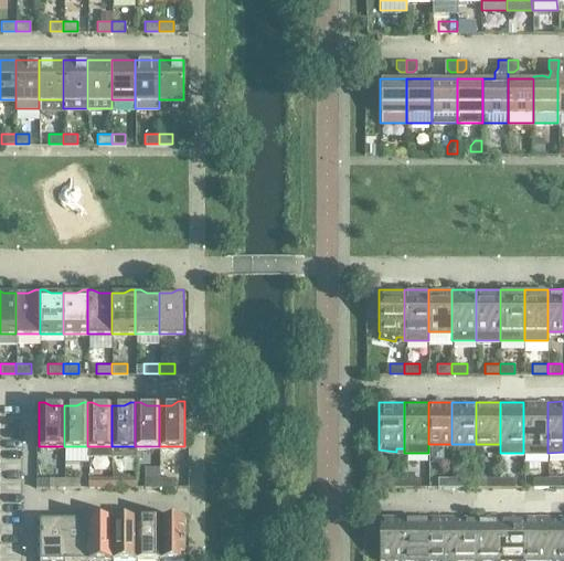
[(547,453),(547,402),(523,402),(523,453),(547,453)]
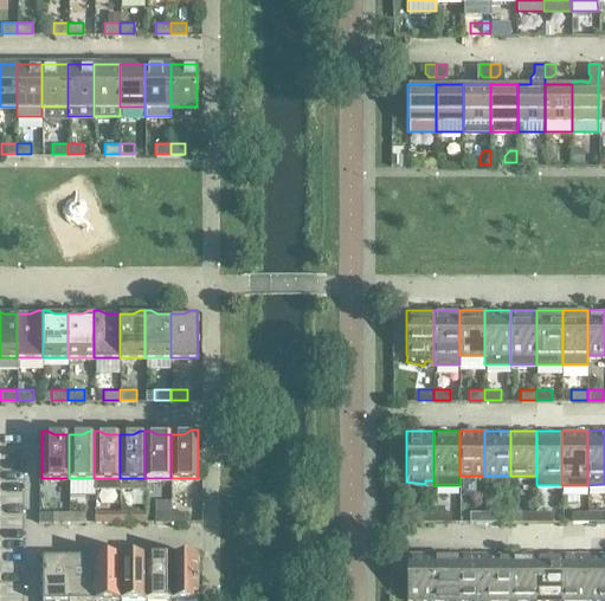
[(171,521),(171,510),(154,510),(154,521),(171,521)]
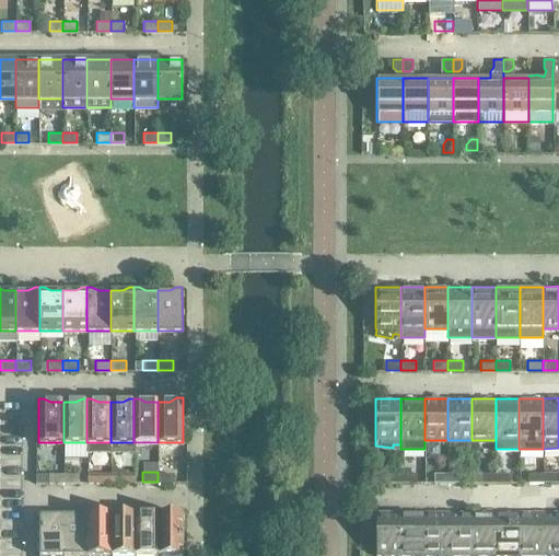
[(173,482),(173,472),(158,472),(158,482),(173,482)]
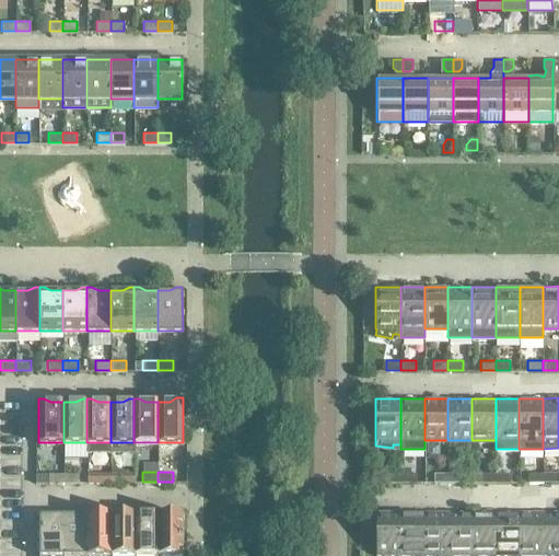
[(400,481),(400,472),(386,472),(386,481),(400,481)]
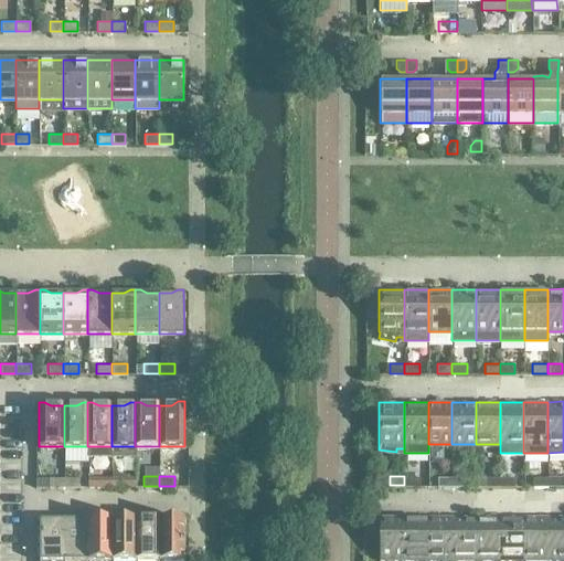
[(419,485),(419,476),(404,476),(404,485),(419,485)]
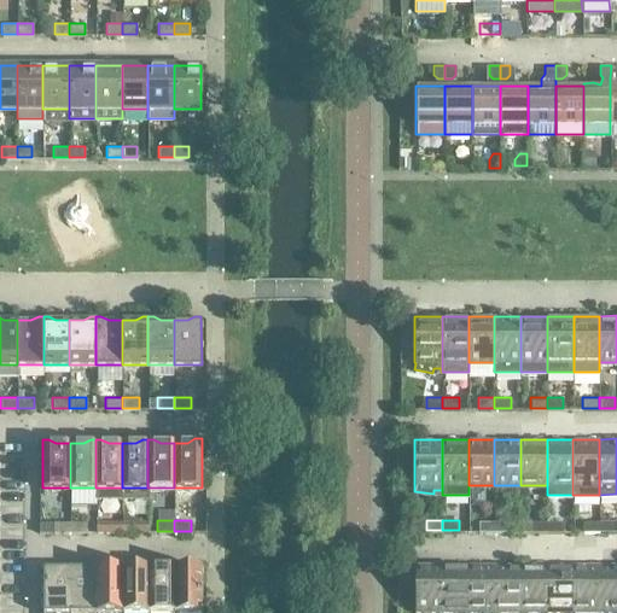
[(494,530),(494,520),(478,520),(478,530),(494,530)]
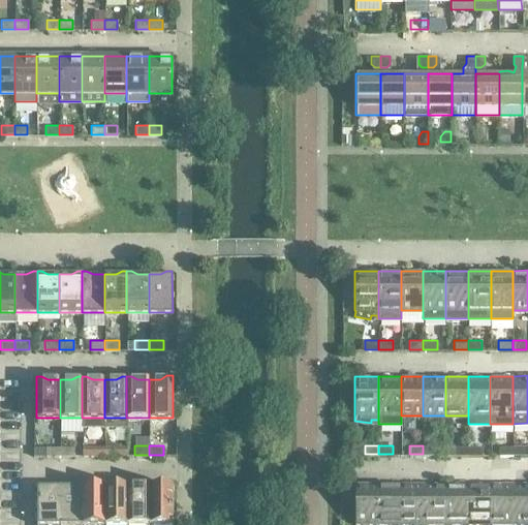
[(437,454),(437,445),(423,445),(423,454),(437,454)]
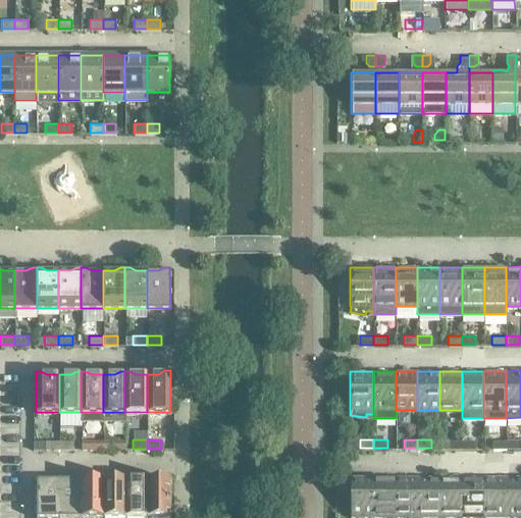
[(462,449),(462,439),(448,439),(448,448),(462,449)]
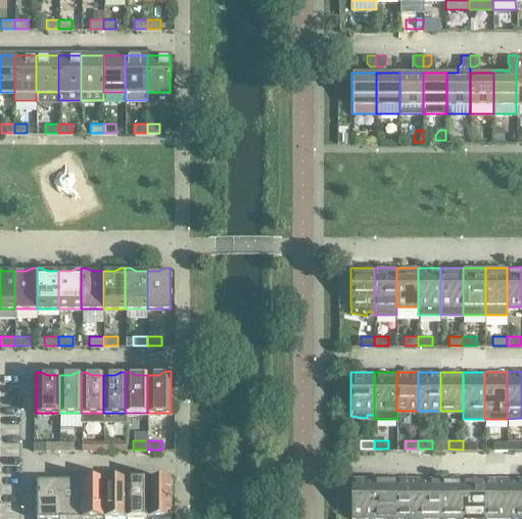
[(476,449),(476,440),(463,440),(463,450),(476,449)]
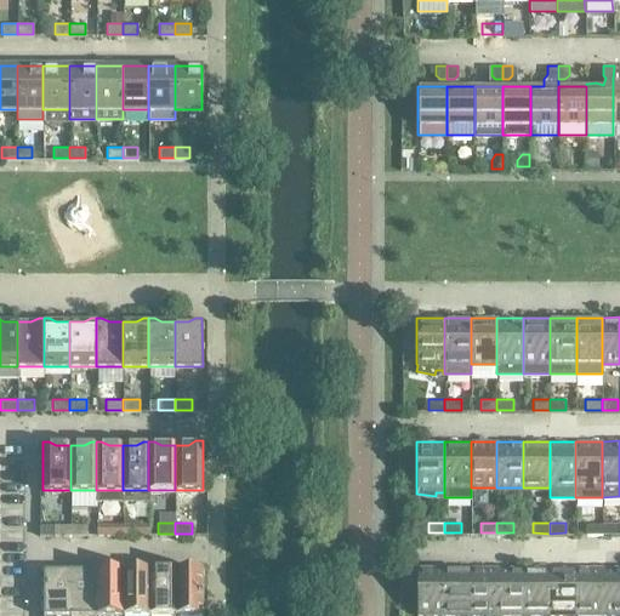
[(602,534),(602,523),(585,523),(585,534),(602,534)]
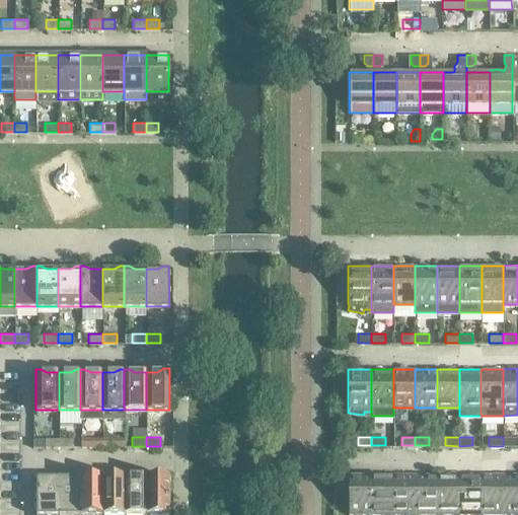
[(517,445),(517,437),(503,437),(503,446),(517,445)]
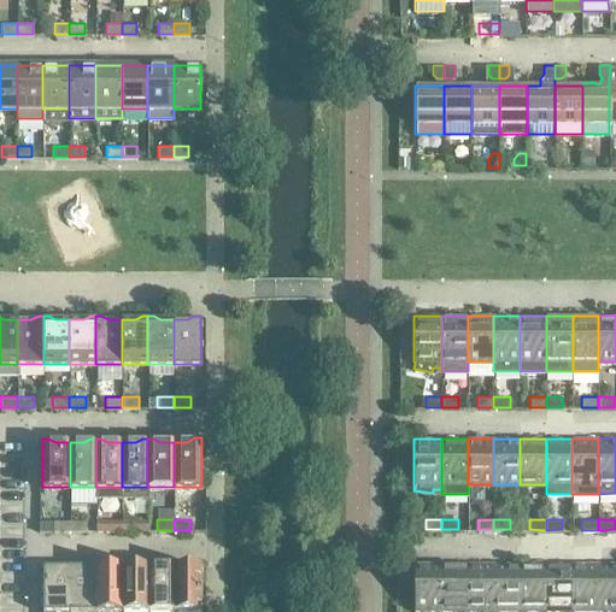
[(70,530),(70,521),(53,521),(53,530),(70,530)]
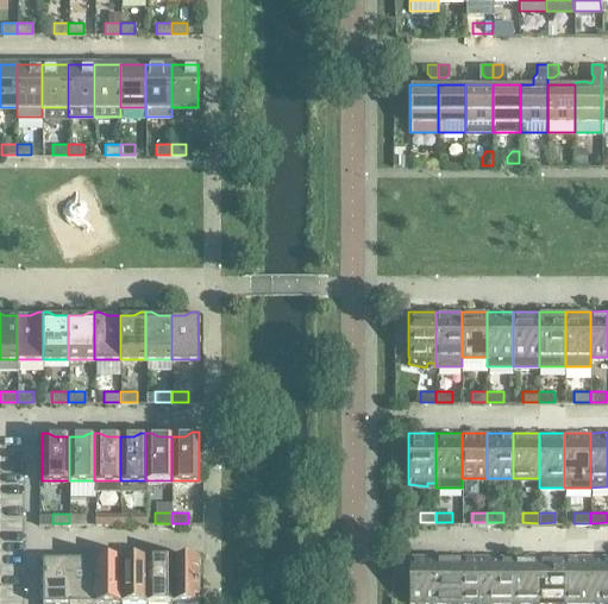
[(86,523),(86,514),(69,514),(69,523),(86,523)]
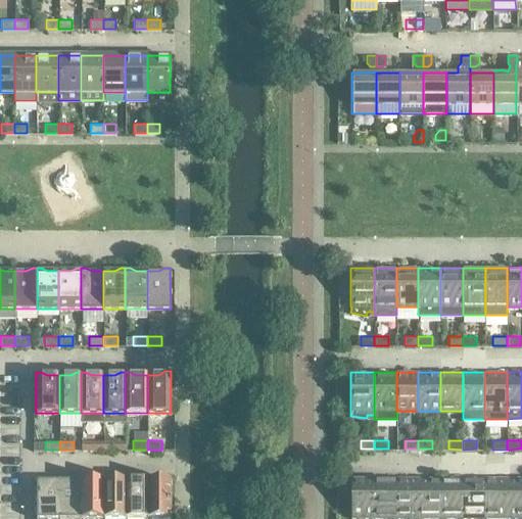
[(103,450),(103,441),(89,441),(89,450),(103,450)]
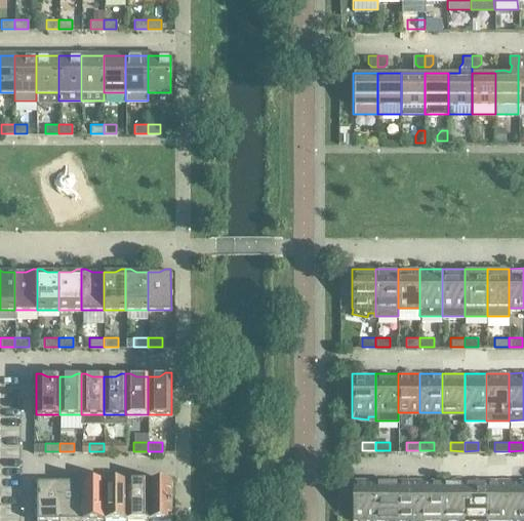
[(118,451),(118,443),(104,443),(104,451),(118,451)]
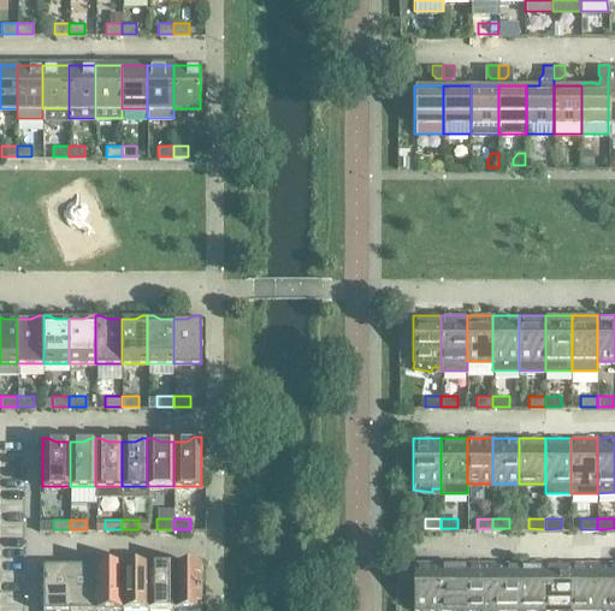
[(201,609),(200,559),(194,559),(187,564),(173,564),(173,609),(201,609)]
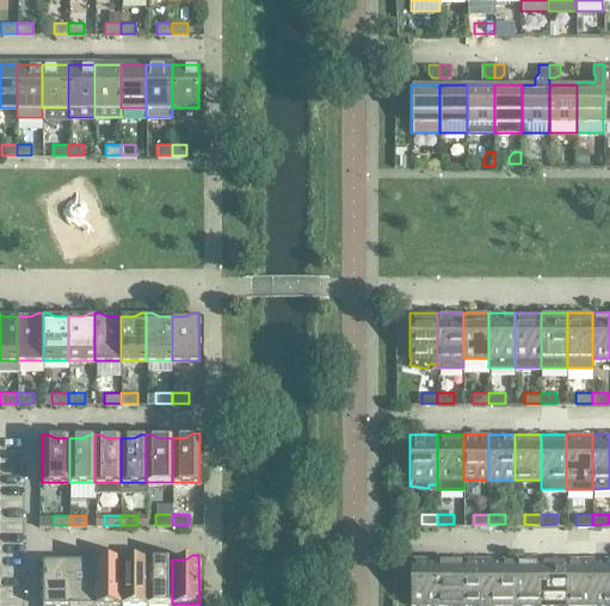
[(68,605),(69,605),(68,560),(55,560),(48,556),(42,556),(41,605),(68,605)]
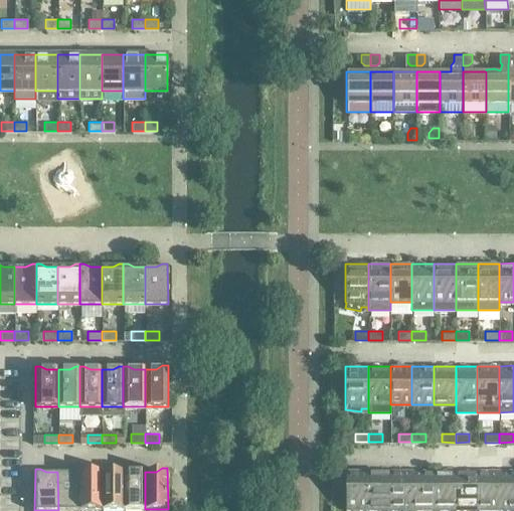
[(79,510),(79,469),(75,469),(69,472),(57,472),(58,510),(79,510)]
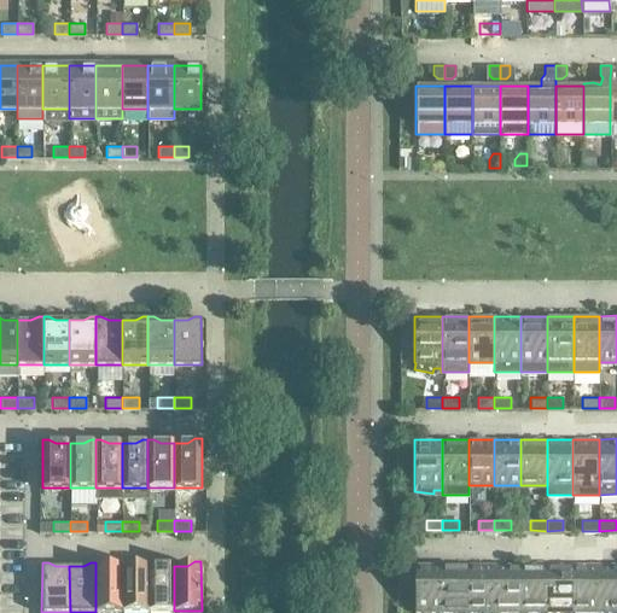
[(122,612),(122,566),(109,566),(100,562),(95,562),(95,612),(122,612)]
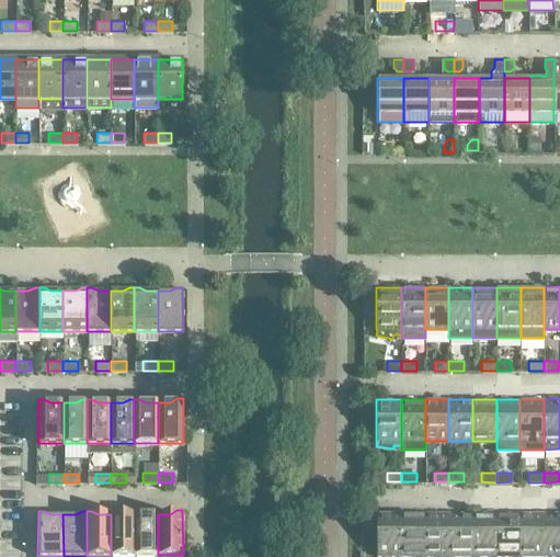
[(134,556),(134,555),(134,511),(129,511),(123,514),(111,514),(111,556),(110,556),(134,556)]
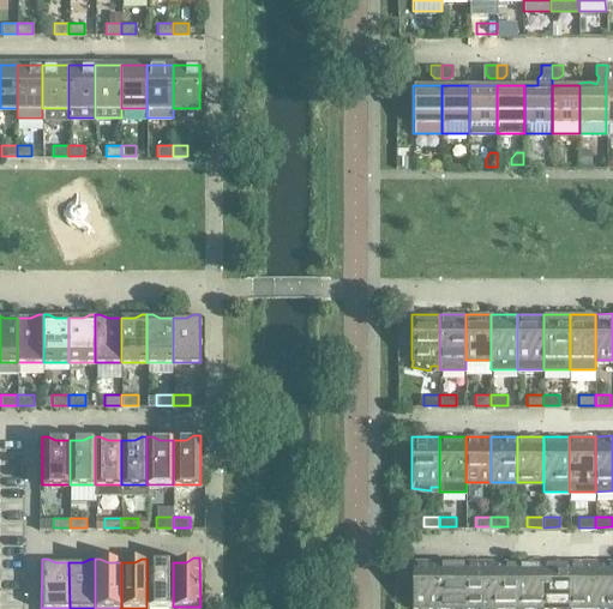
[(173,607),(173,562),(160,562),(152,559),(146,559),(146,607),(173,607)]
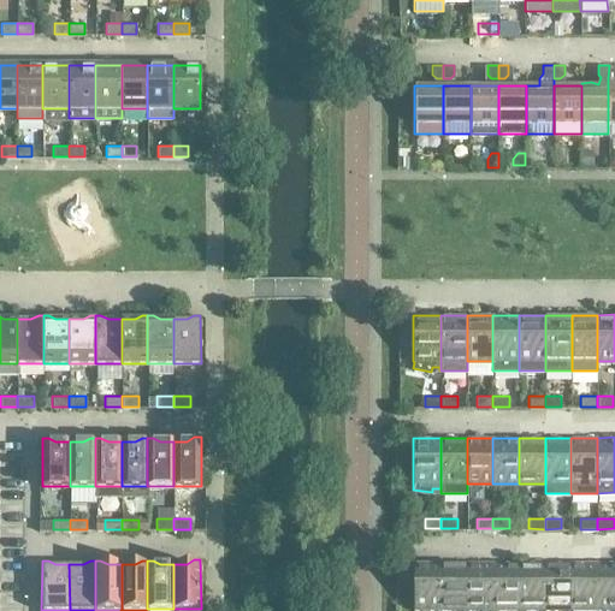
[(441,609),(441,562),(413,562),(413,609),(441,609)]
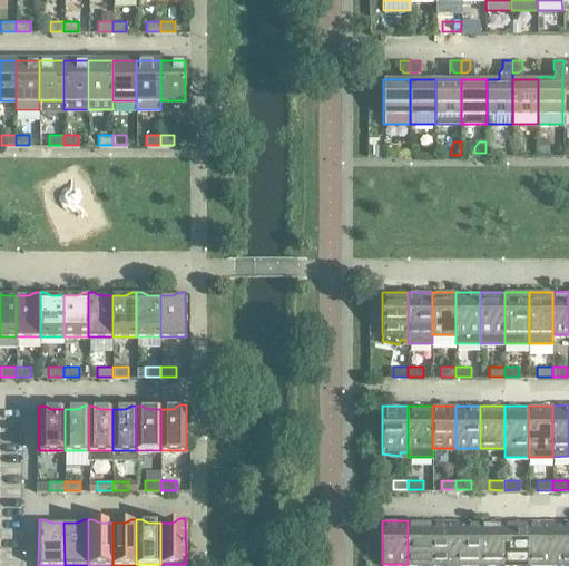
[(432,564),(432,520),(408,520),(408,564),(432,564)]
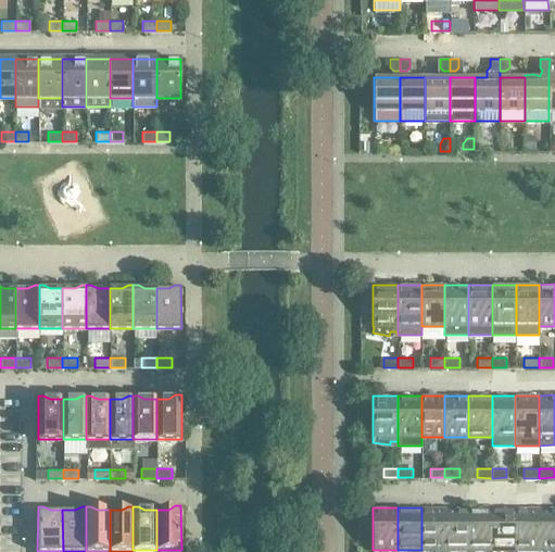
[(444,550),(444,507),(421,507),(421,550),(444,550)]
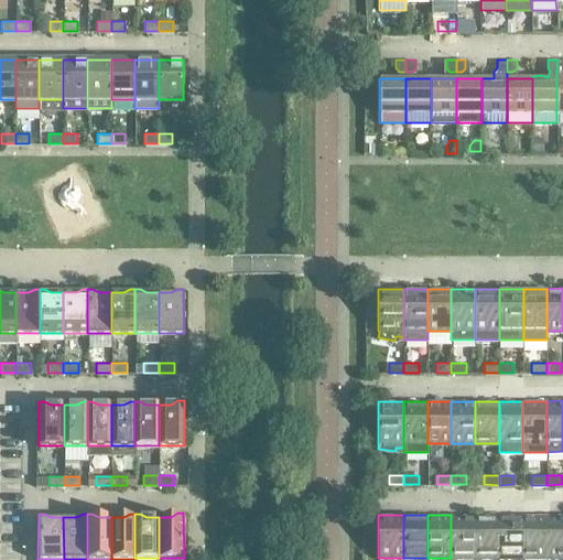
[(475,558),(475,515),(451,515),(451,558),(475,558)]
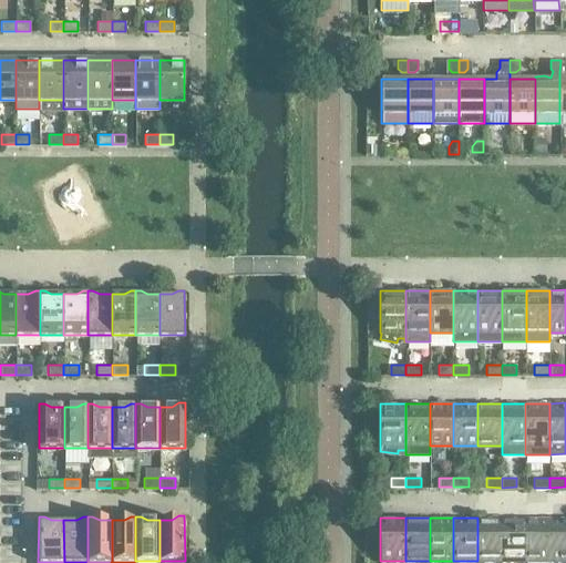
[(501,561),(501,518),(477,518),(477,561),(501,561)]
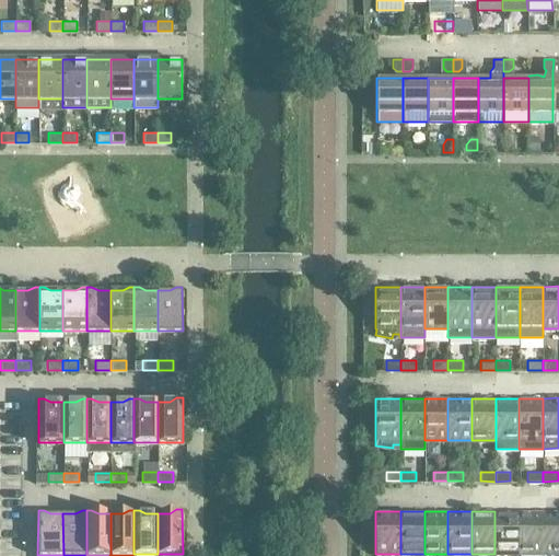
[(519,554),(519,511),(495,511),(495,554),(519,554)]
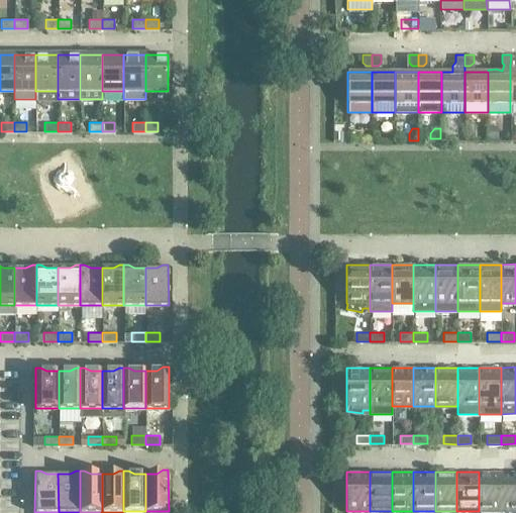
[(501,511),(501,472),(479,472),(479,511),(501,511)]
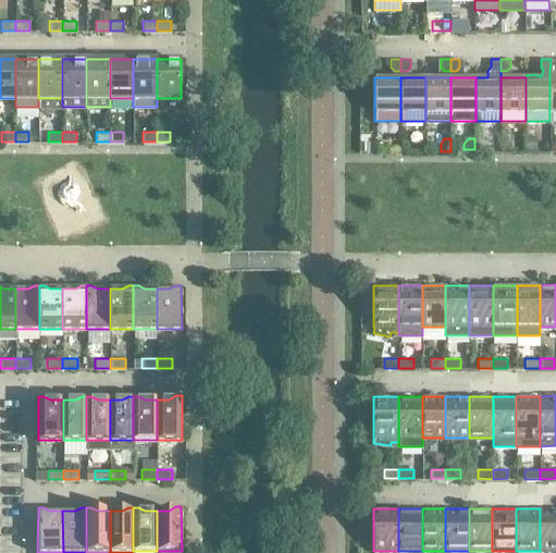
[(555,550),(555,508),(540,508),(540,551),(555,550)]
